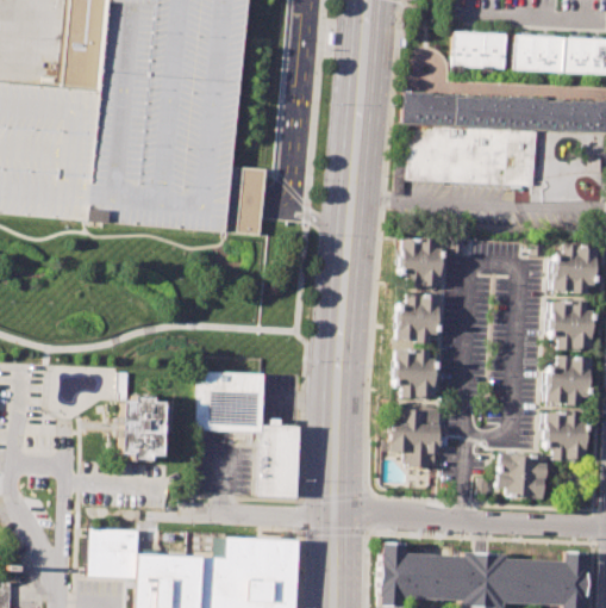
[(247,0),(235,161),(235,167),(267,171),(261,237),(87,222),(88,194),(98,94),(67,91),(64,126),(0,122),(0,0),(247,0)]
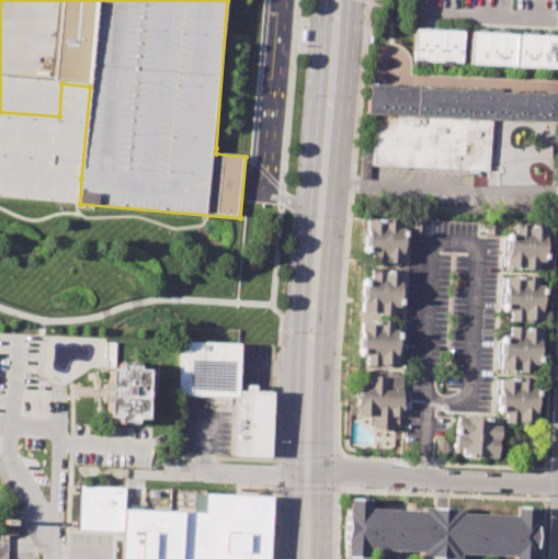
[(464,30),(463,64),(416,61),(417,29),(464,30)]
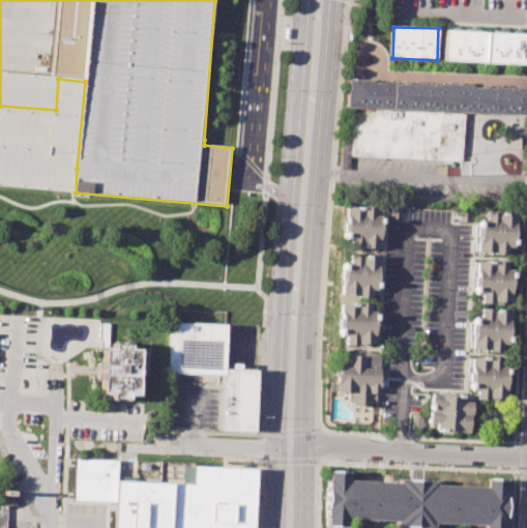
[(526,31),(446,28),(444,60),(526,64),(526,31)]
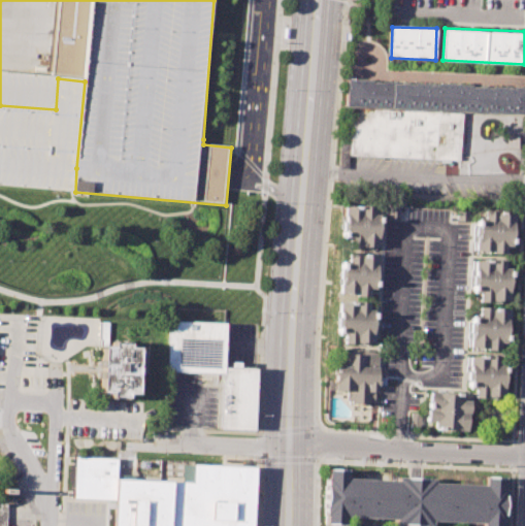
[(463,111),(354,107),(346,107),(347,79),(524,86),(524,113),(463,111)]
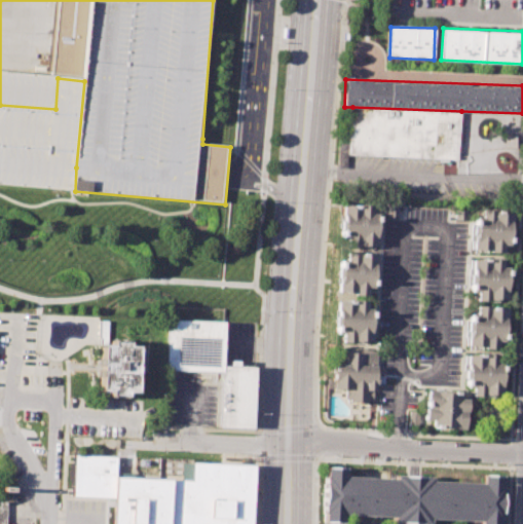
[(352,107),(461,111),(459,160),(349,155),(352,107)]
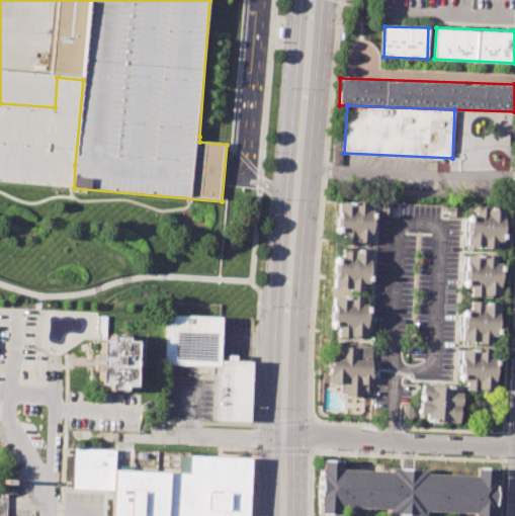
[(372,241),(372,228),(373,228),(374,208),(366,208),(367,199),(356,199),(356,201),(339,200),(338,234),(343,234),(343,242),(356,243),(356,241),(372,241)]
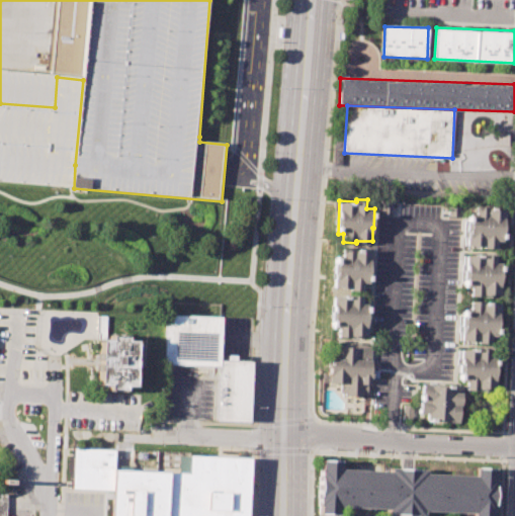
[(469,211),(468,246),(484,246),(485,247),(497,248),(497,241),(505,241),(507,207),(490,207),(490,205),(476,204),(476,212),(469,211)]
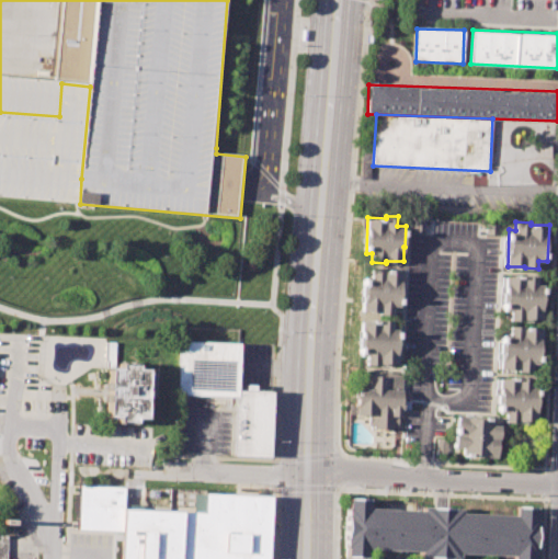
[(394,306),(401,306),(402,271),(384,270),(385,269),(372,267),(372,276),(365,276),(364,310),(380,311),(380,314),(394,315),(394,306)]
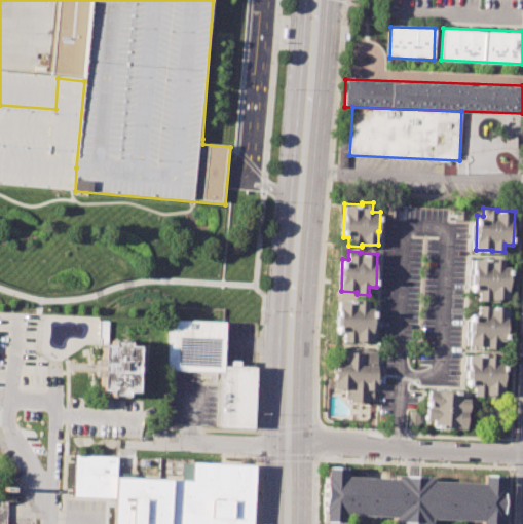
[(475,259),(474,293),(479,293),(479,300),(493,301),(493,299),(510,299),(511,267),(503,266),(503,259),(492,258),(492,260),(475,259)]
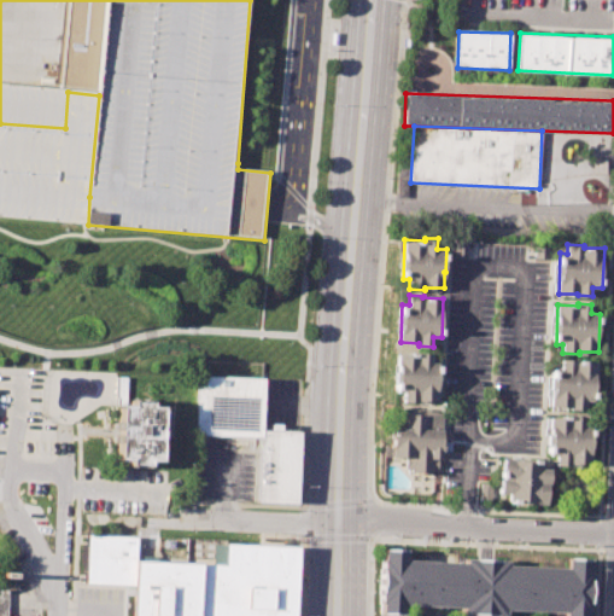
[(439,401),(440,362),(432,362),(432,353),(419,353),(419,355),(399,354),(397,393),(404,393),(404,402),(419,404),(419,400),(439,401)]
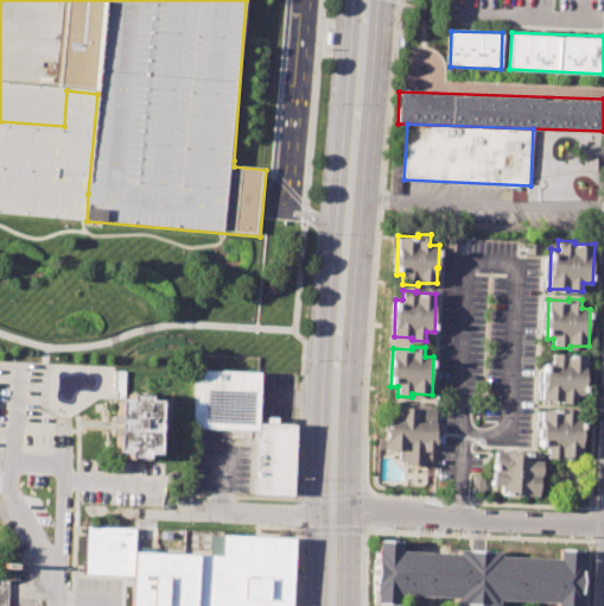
[(587,357),(585,395),(579,395),(578,403),(563,403),(563,401),(545,399),(546,361),(553,363),(554,353),(568,354),(568,355),(587,357)]
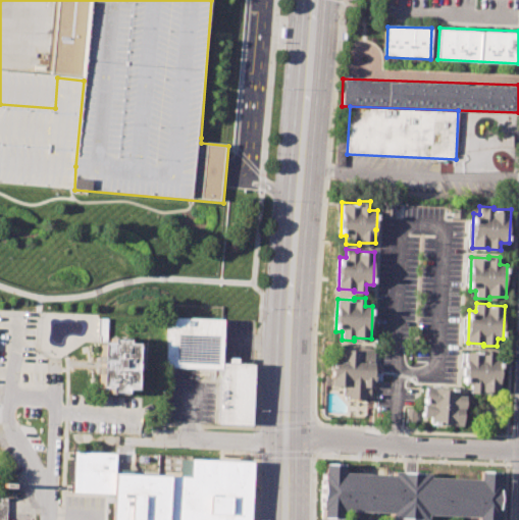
[(102,344),(103,338),(100,338),(100,319),(110,319),(109,344),(102,344)]
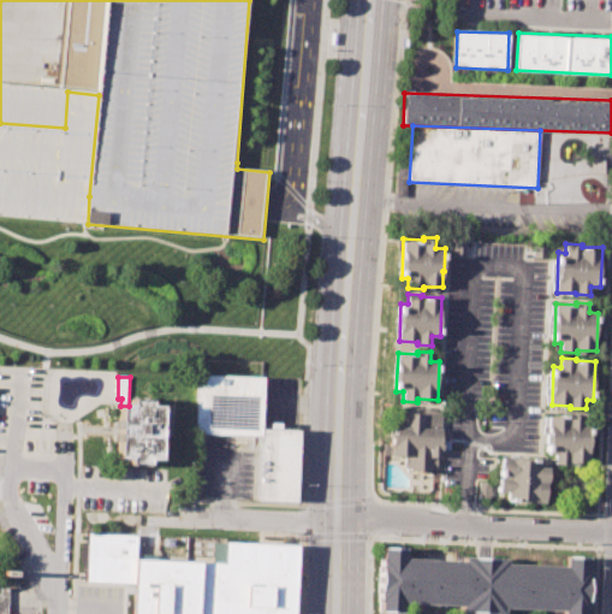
[(202,378),(268,381),(266,430),(303,431),(299,503),(260,501),(262,437),(198,434),(202,378)]
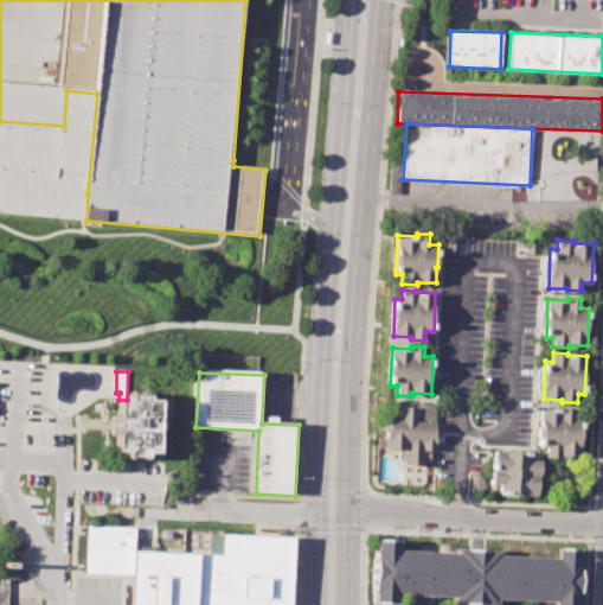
[(119,400),(127,400),(133,400),(133,395),(152,395),(152,401),(162,401),(160,452),(148,452),(147,459),(130,459),(130,452),(119,452),(119,426),(119,400)]
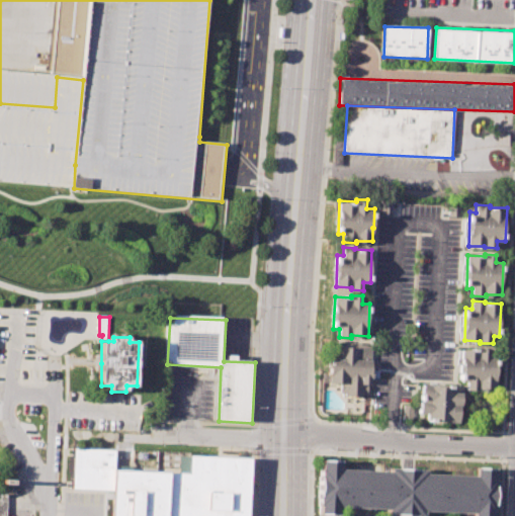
[(334,344),(333,369),(331,369),(331,376),(325,376),(324,382),(341,383),(341,394),(346,395),(347,397),(364,398),(364,396),(369,396),(369,385),(371,384),(372,378),(388,379),(388,372),(371,371),(373,346),(334,344)]
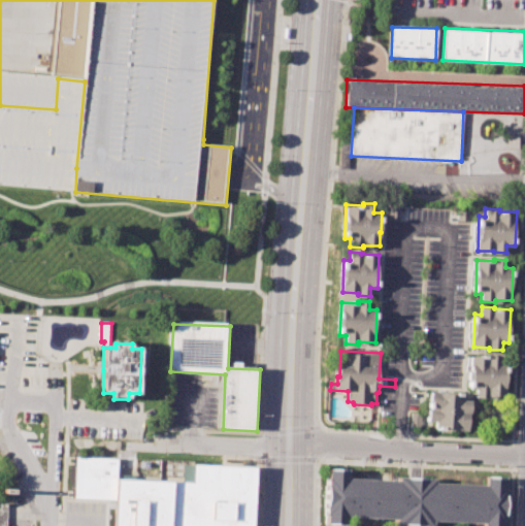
[(471,356),(470,389),(477,389),(477,396),(489,397),(489,395),(505,396),(506,363),(501,363),(501,355),(489,354),(489,356),(471,356)]
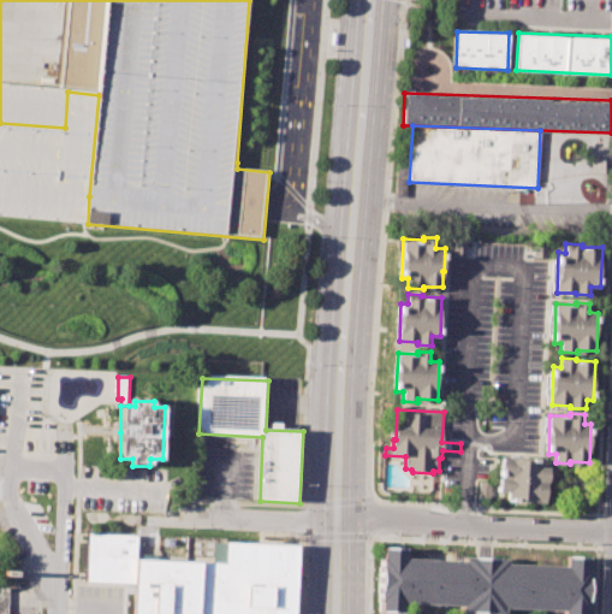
[(547,502),(548,482),(551,482),(551,467),(541,466),(541,459),(504,456),(503,477),(501,477),(500,491),(510,491),(510,500),(547,502)]
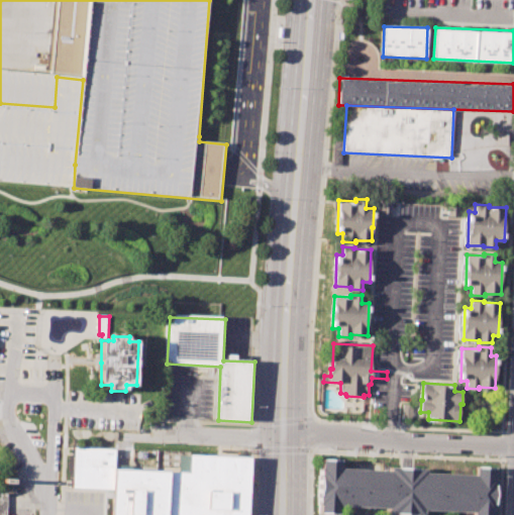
[(71,490),(73,452),(112,454),(111,471),(183,476),(184,454),(249,459),(245,514),(108,514),(110,492),(71,490)]
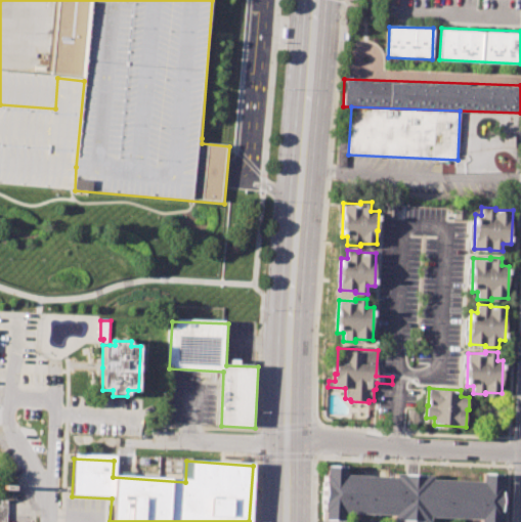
[(339,477),(389,479),(389,475),(427,477),(427,480),(477,482),(478,475),(496,476),(496,484),(498,484),(498,492),(498,514),(496,514),(496,521),(449,521),(424,520),(424,521),(388,521),(388,517),(338,515),(337,521),(322,521),(322,516),(321,516),(322,469),(339,469),(339,477)]
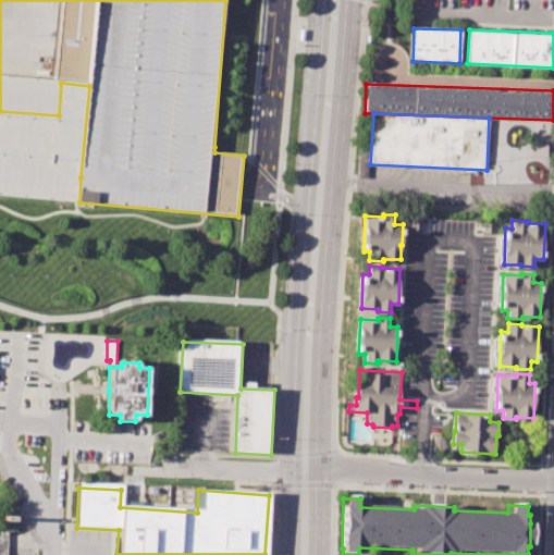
[(11,554),(12,543),(12,533),(0,532),(0,554),(11,554)]
